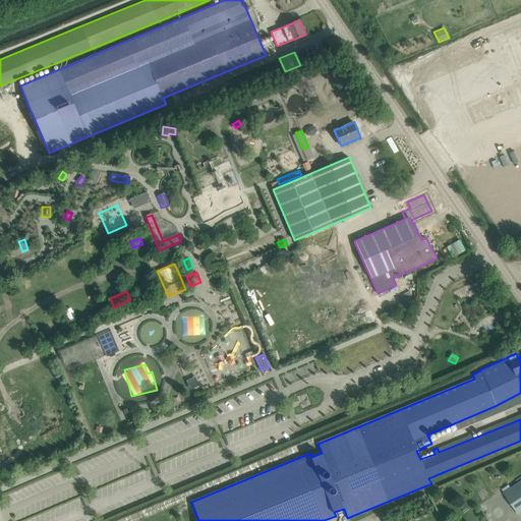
[(520,513),(520,481),(505,493),(519,515),(520,513)]
